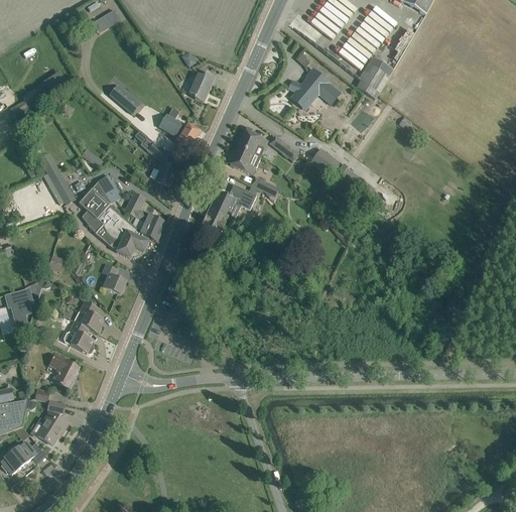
[(374,0),(339,53),(362,70),(400,12),(383,0),(374,0)]
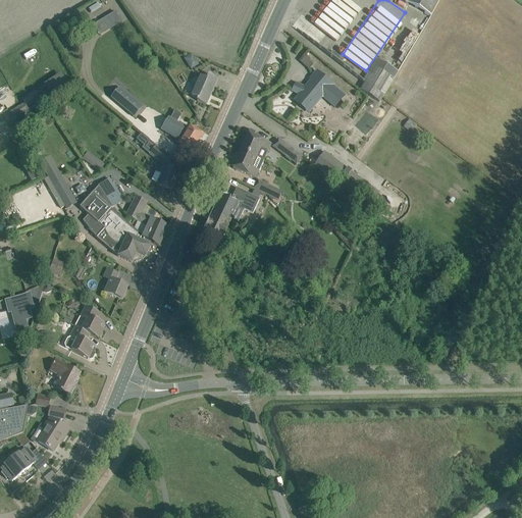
[(408,0),(430,12),(437,0),(408,0)]
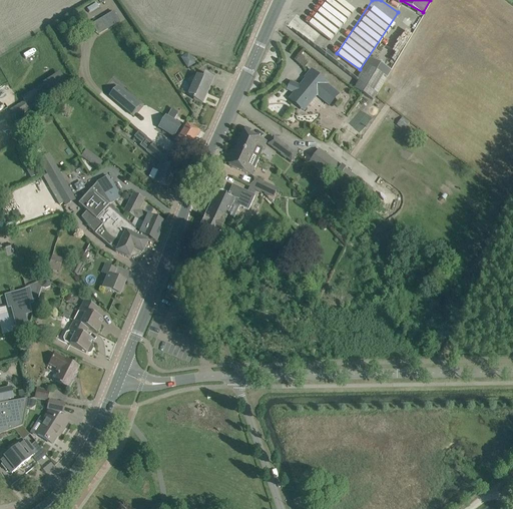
[(113,8),(102,15),(108,25),(119,19),(113,8)]
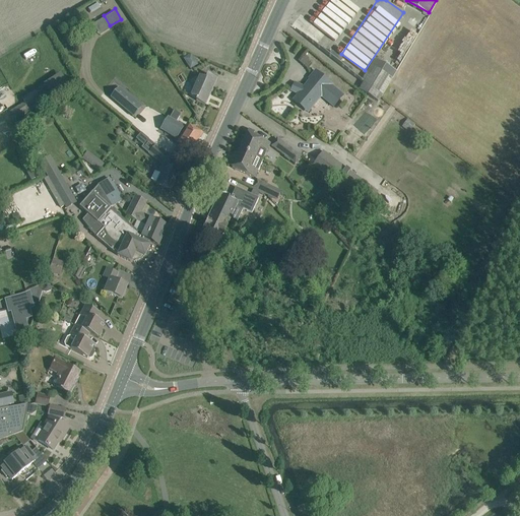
[(331,9),(327,13),(347,31),(350,26),(331,9)]
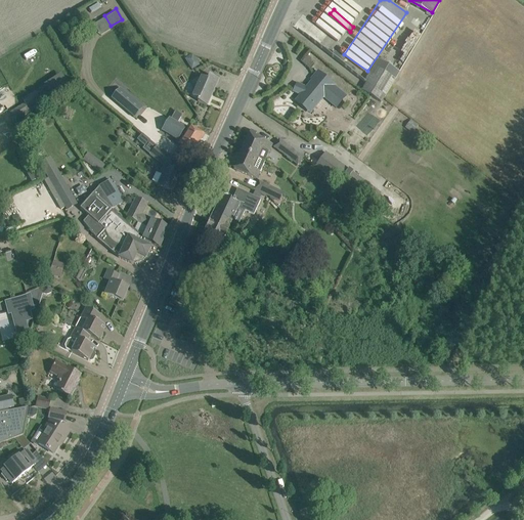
[(323,19),(319,26),(341,41),(345,36),(323,19)]
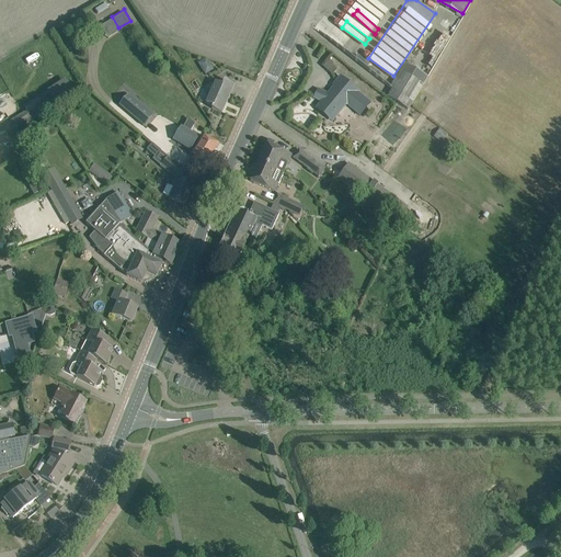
[(358,52),(355,55),(366,64),(369,60),(358,52)]
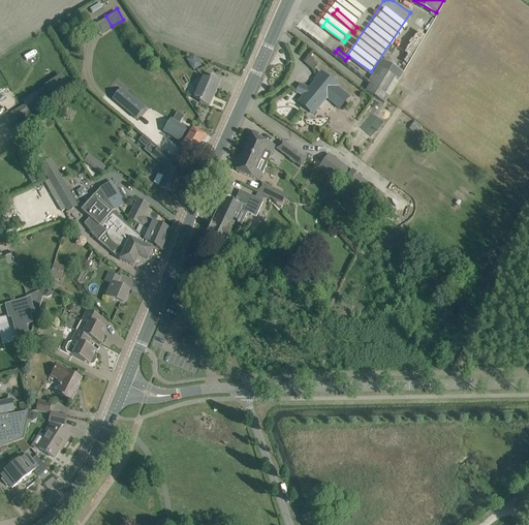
[(197,52),(189,55),(194,65),(203,61),(197,52)]
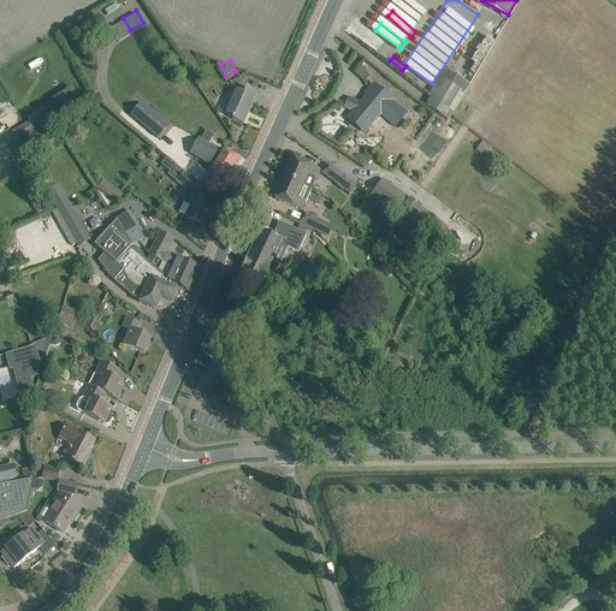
[(422,101),(448,117),(469,81),(445,65),(422,101)]
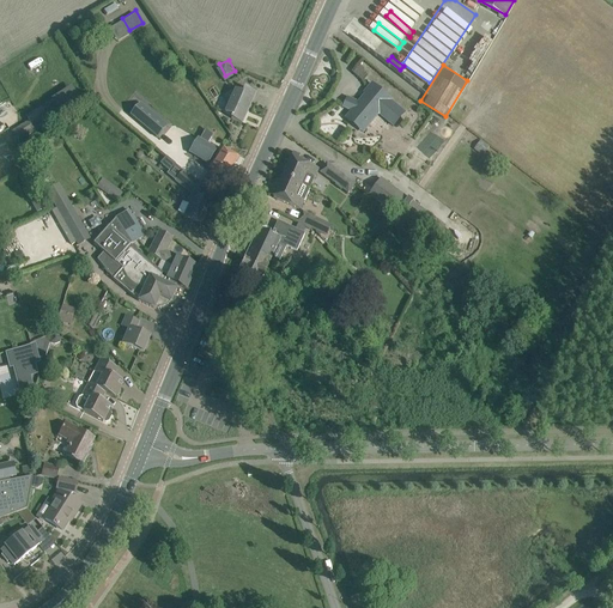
[(405,108),(381,89),(372,80),(365,89),(366,90),(359,99),(347,93),(344,103),(352,107),(345,115),(360,128),(376,108),(394,122),(405,108)]
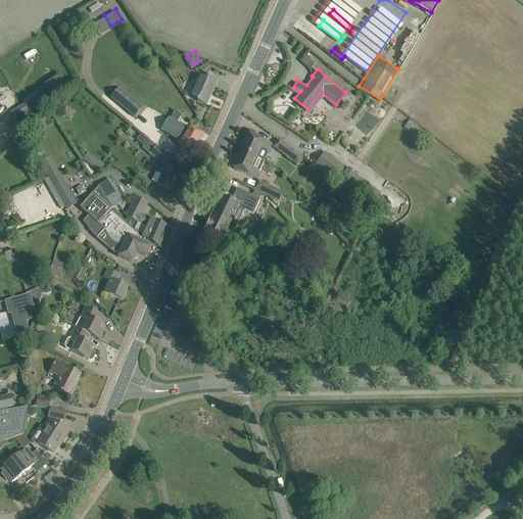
[(219,76),(208,72),(206,76),(201,74),(192,93),(198,96),(197,98),(206,102),(219,76)]
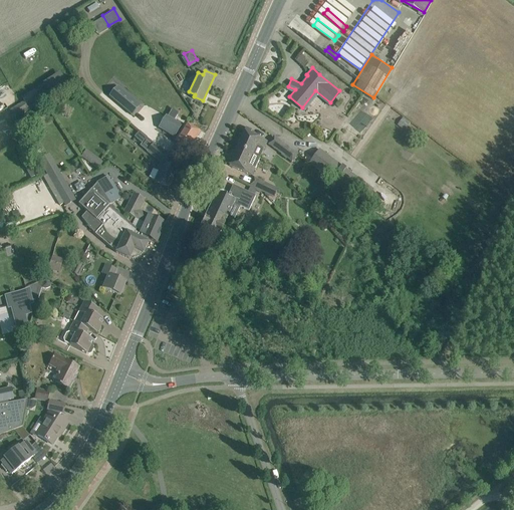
[(116,84),(109,92),(131,110),(138,102),(116,84)]
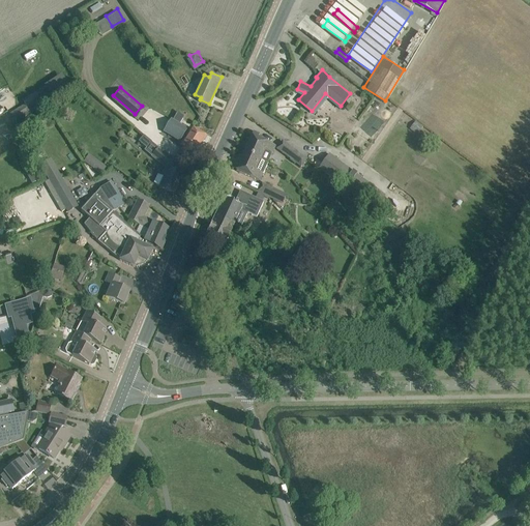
[(45,103),(36,89),(23,97),(25,100),(9,110),(17,120),(45,103)]
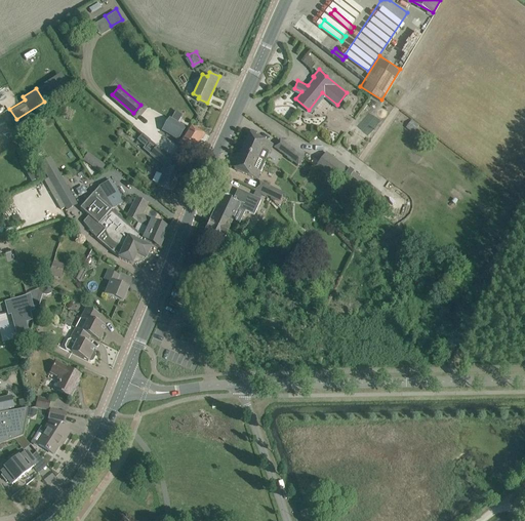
[(188,126),(171,116),(164,127),(168,130),(167,131),(172,134),(173,133),(180,138),(178,142),(194,150),(204,132),(190,123),(188,126)]
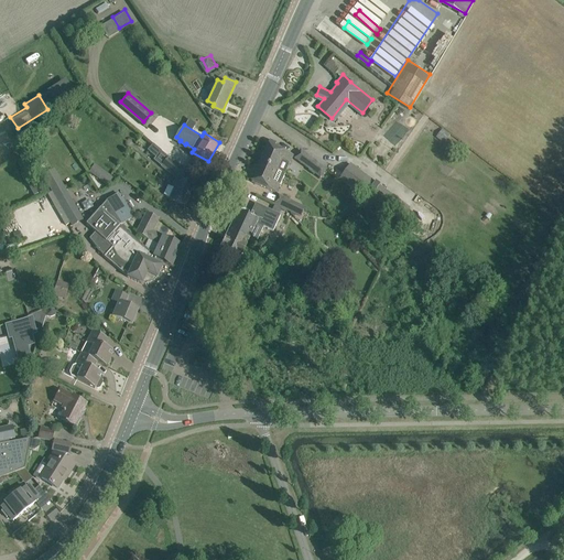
[(260,159),(284,171),(293,152),(268,140),(260,159)]
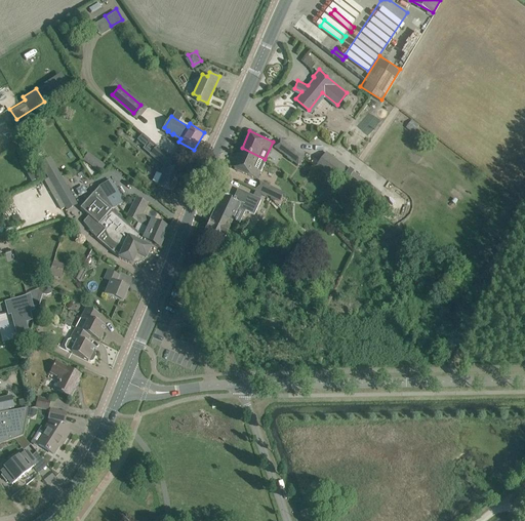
[(179,160),(158,142),(150,151),(163,162),(161,168),(163,169),(162,171),(156,169),(152,177),(155,181),(172,188),(180,169),(175,167),(179,160)]
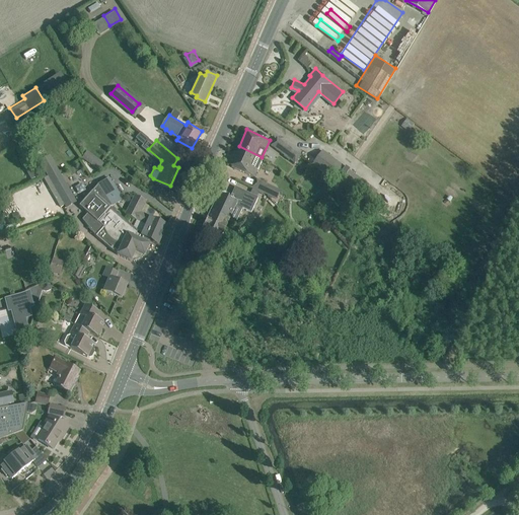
[(300,153),(286,142),(281,150),(295,160),(300,153)]
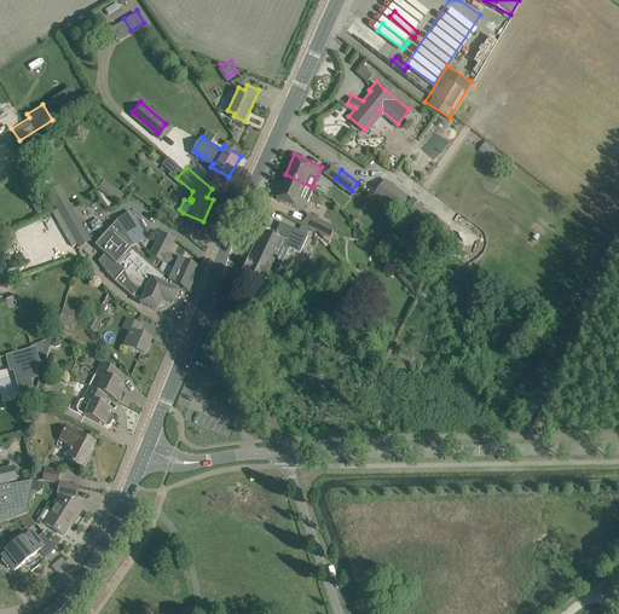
[(304,208),(312,187),(285,174),(276,195),(304,208)]
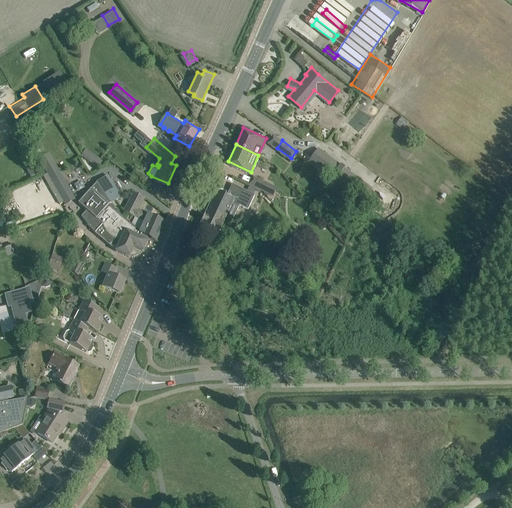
[(319,145),(308,160),(362,200),(372,185),(319,145)]
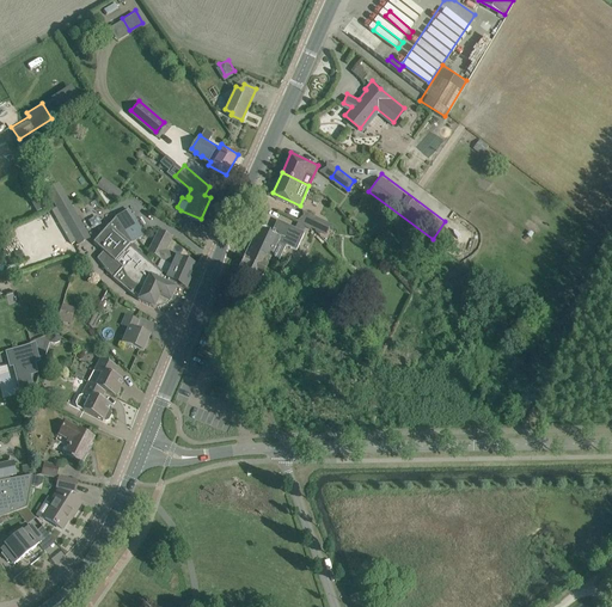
[(117,197),(123,189),(103,175),(97,183),(117,197)]
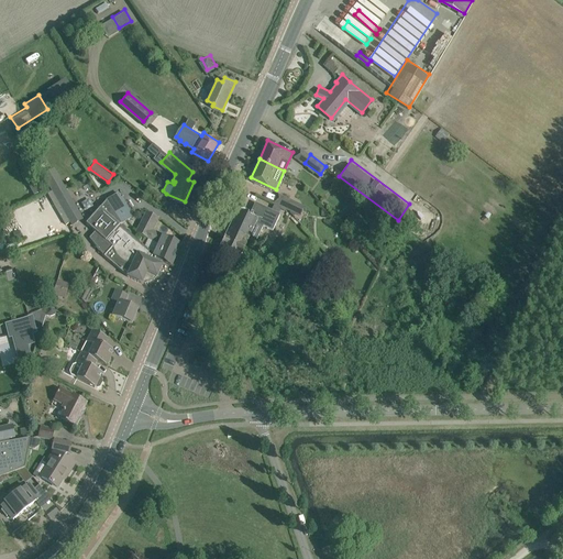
[(54,165),(42,172),(57,198),(69,190),(54,165)]
